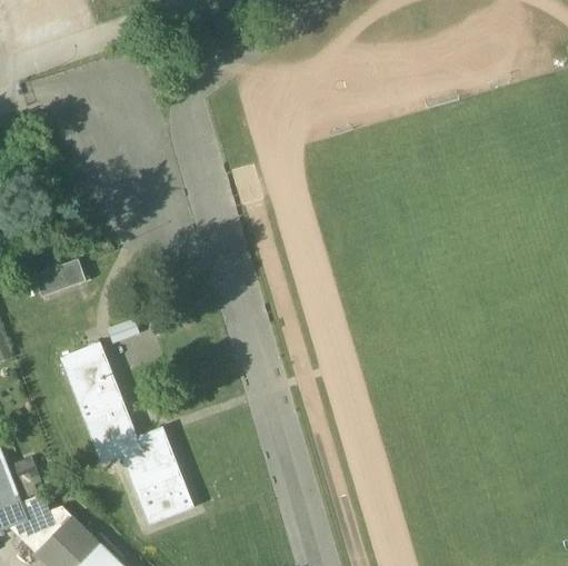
[(78,259),(33,275),(41,296),(47,294),(86,280),(78,259)]
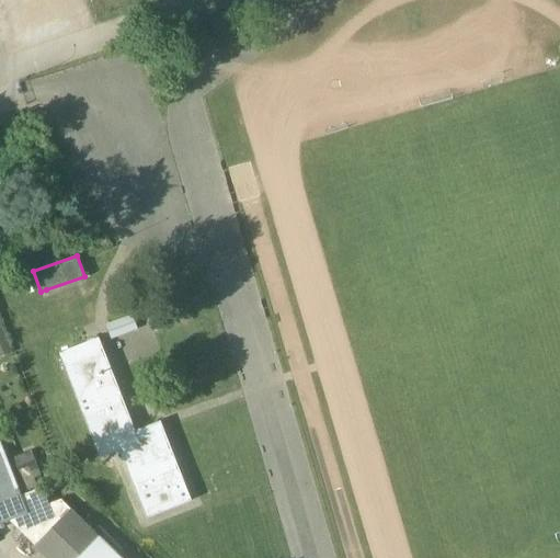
[(135,429),(98,336),(58,351),(100,456),(118,448),(145,516),(191,499),(160,419),(135,429)]
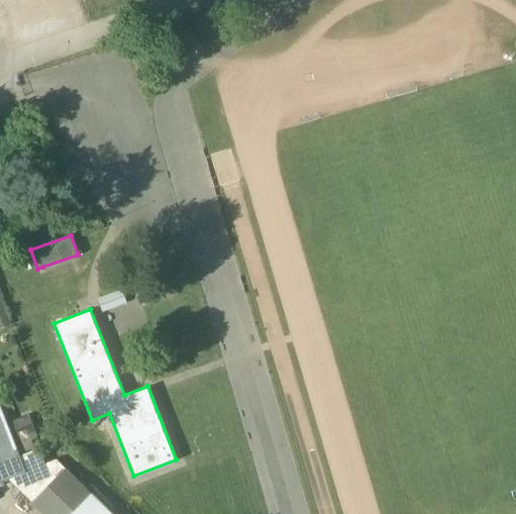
[(0,463),(18,455),(0,409),(0,463)]
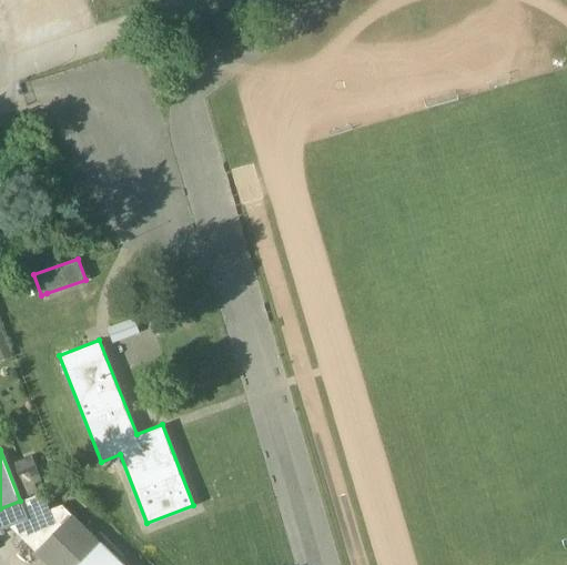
[(22,494),(42,486),(30,454),(10,462),(22,494)]
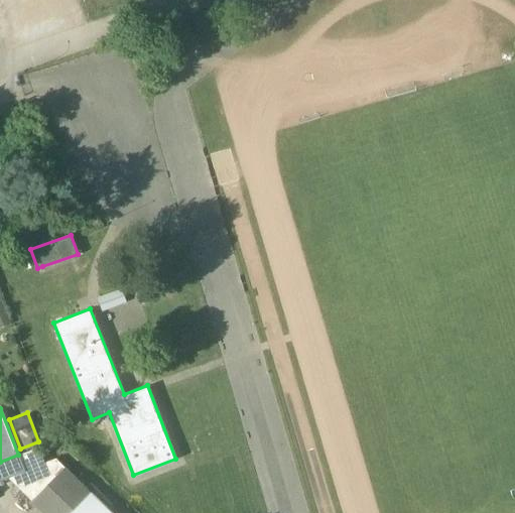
[(36,446),(18,455),(25,471),(43,464),(43,463),(36,446)]
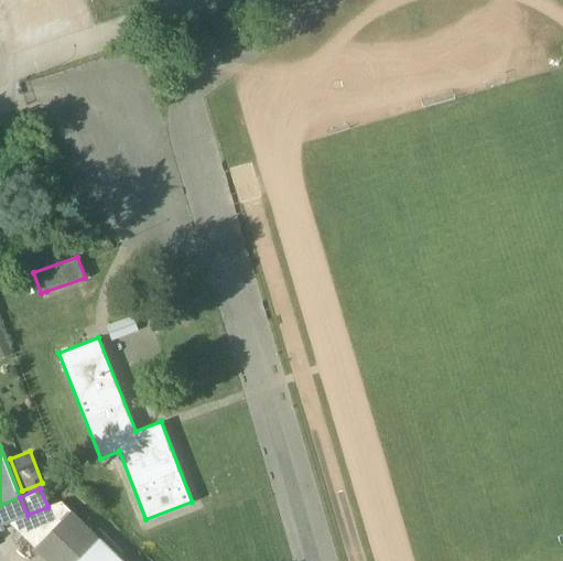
[(20,497),(0,505),(0,525),(10,521),(28,515),(20,497)]
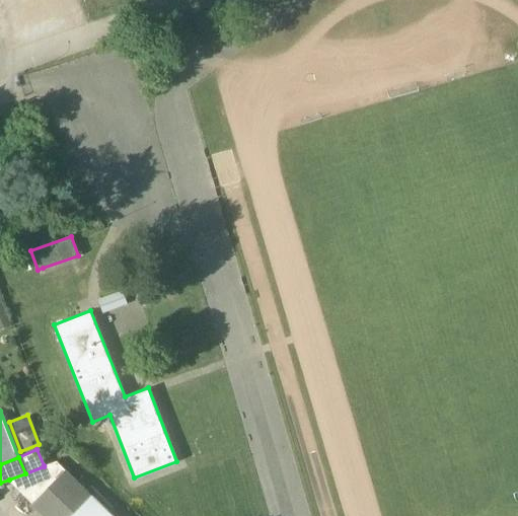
[(25,473),(9,480),(32,502),(64,469),(56,460),(44,465),(44,466),(25,473)]
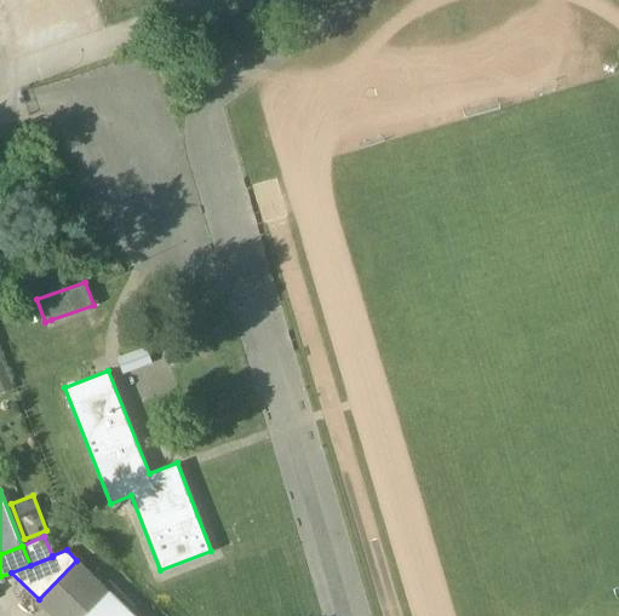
[(39,599),(36,602),(50,615),(82,615),(108,591),(76,560),(39,599)]
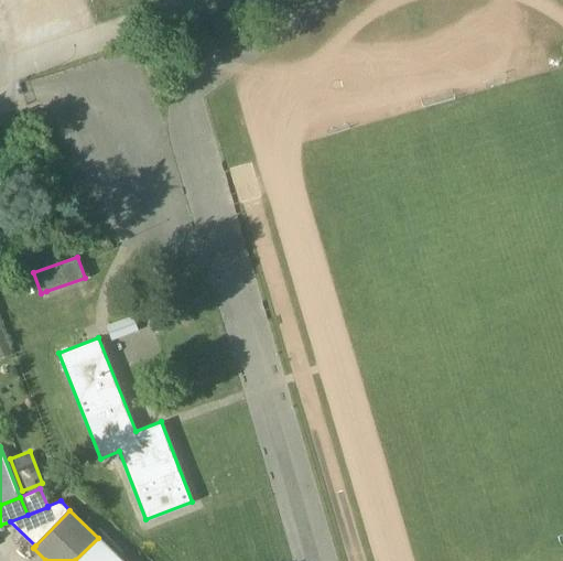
[(121,560),(98,538),(75,560),(121,560)]
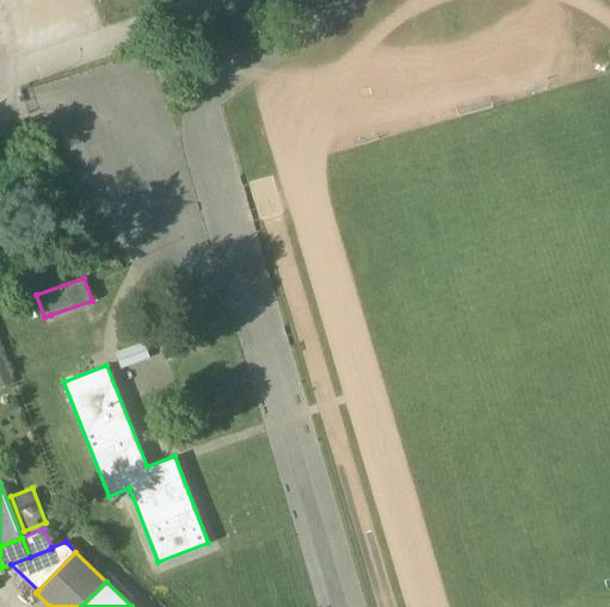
All buildings are outlined.
